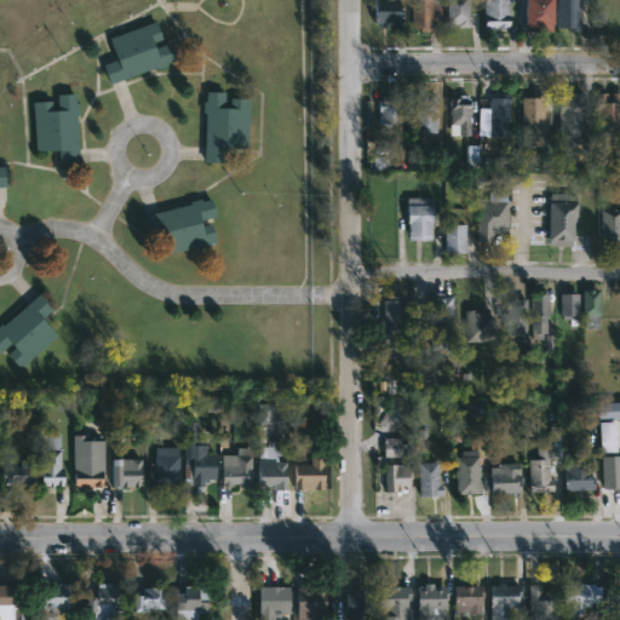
[(397,0),(397,24),(388,24),(388,28),(379,28),(379,24),(372,24),(372,0),(397,0)]
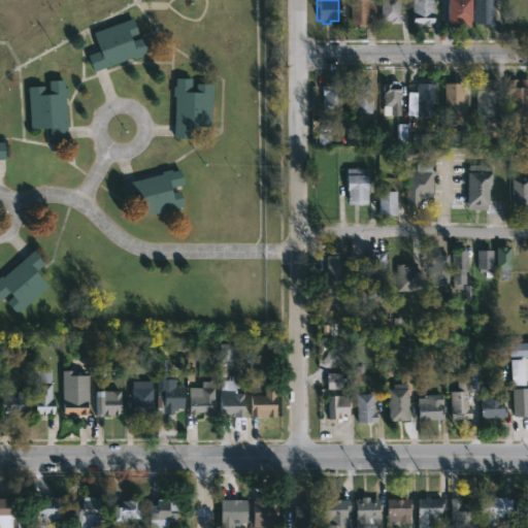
[(368,0),(368,25),(350,24),(351,0),(368,0)]
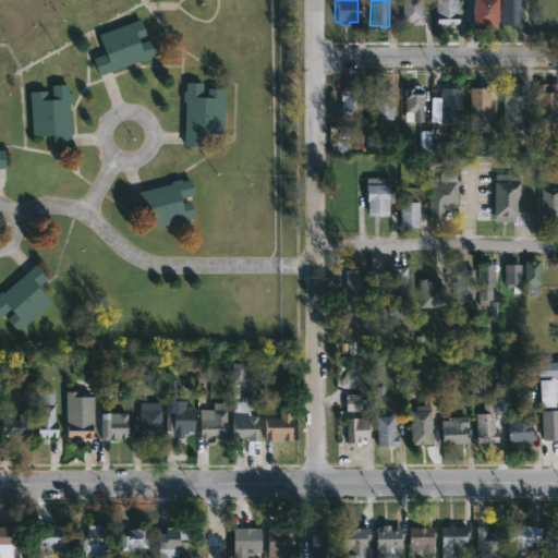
[(421,0),(421,25),(411,25),(411,23),(400,22),(400,0),(421,0)]
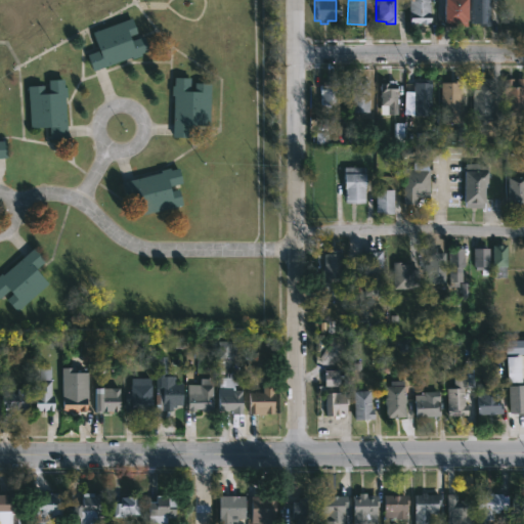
[(420,24),(408,24),(407,0),(429,0),(429,24),(420,24)]
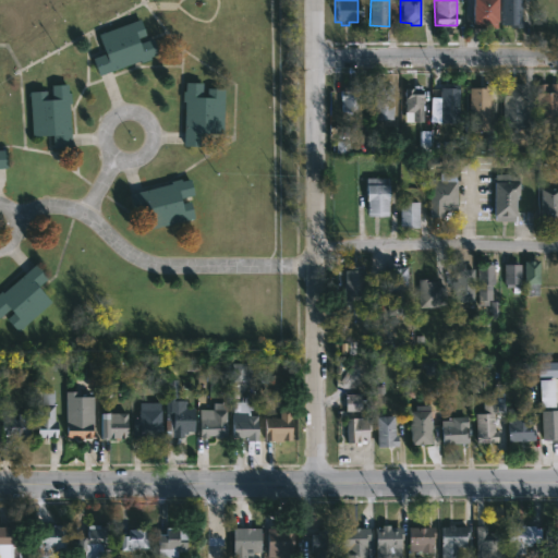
[(498,0),(498,28),(475,28),(475,24),(473,24),(473,0),(498,0)]
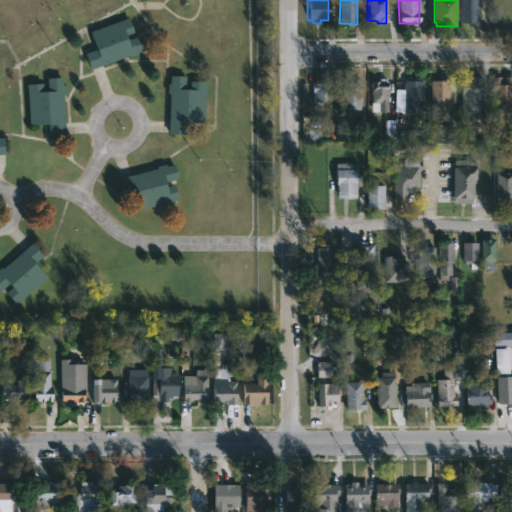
[(479,0),(478,27),(457,26),(458,0),(479,0)]
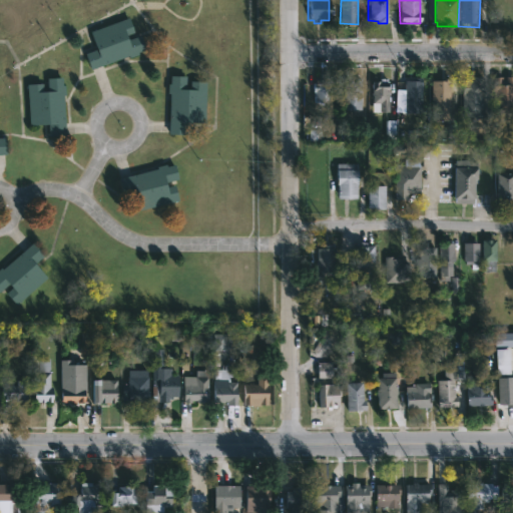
[(125,36),(126,40),(138,35),(144,50),(137,53),(138,54),(128,58),(128,55),(90,69),(84,53),(96,49),(89,32),(128,17),(133,33),(125,36)]
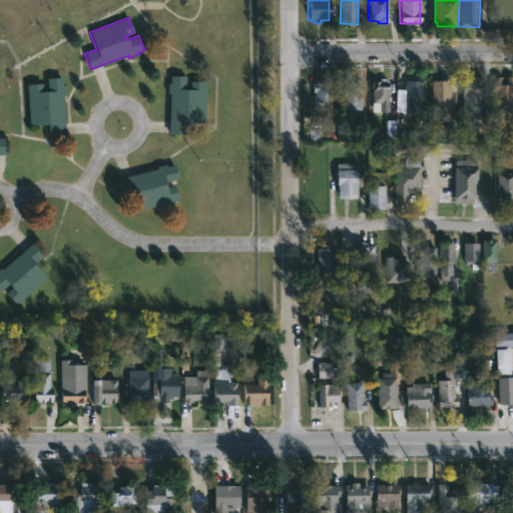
[(185,75),(185,86),(189,86),(190,80),(206,81),(204,122),(186,121),(185,134),(168,133),(170,93),(167,93),(167,82),(169,83),(170,74),(185,75)]
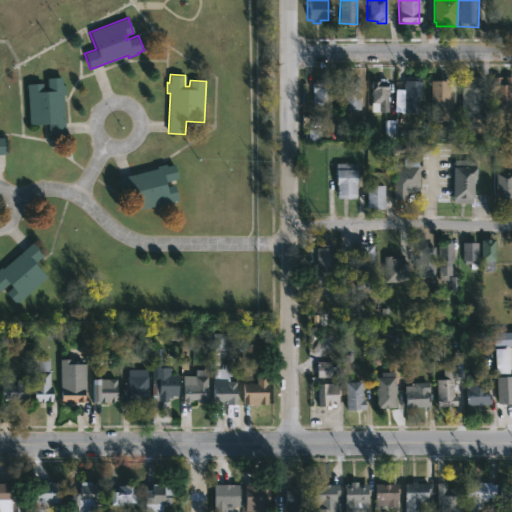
[(482,78),(481,117),(461,116),(462,79),(473,79),(473,75),(482,75),(482,78)]
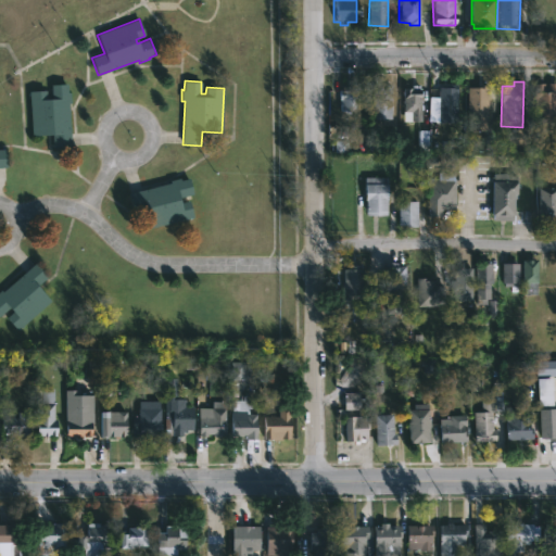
[(555,81),(555,122),(535,123),(533,86),(535,86),(535,83),(545,81),(545,86),(548,86),(548,81),(555,81)]
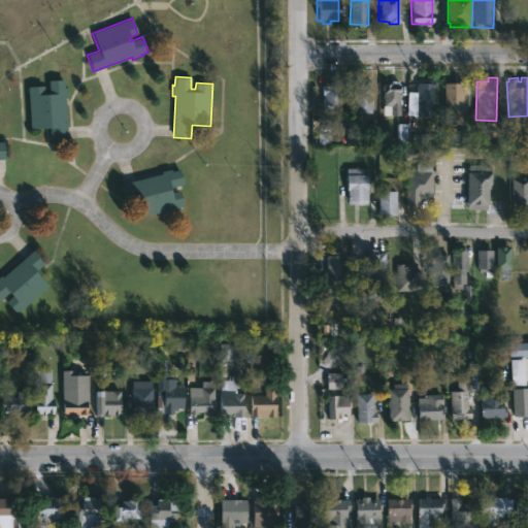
[(372,78),(371,112),(353,111),(354,81),(362,81),(362,78),(372,78)]
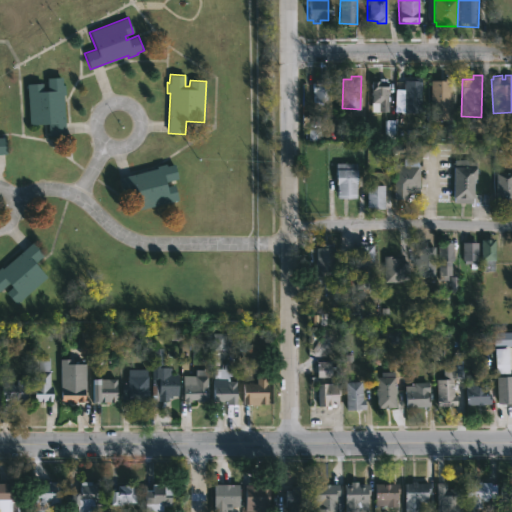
[(61,77),(62,85),(64,85),(65,95),(62,95),(65,136),(48,137),(47,124),(29,125),(26,84),(42,83),(42,89),(47,88),(46,79),(61,77)]
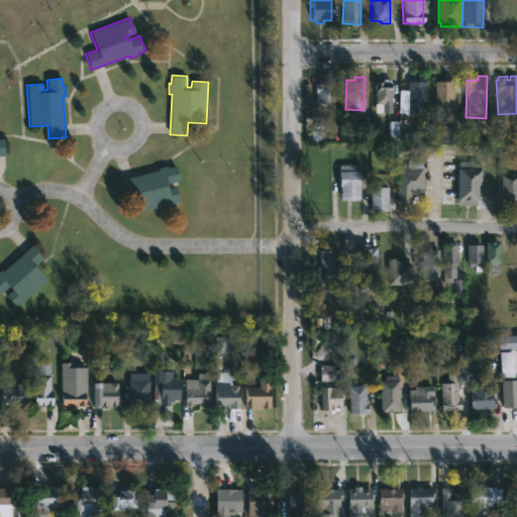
[(391,78),(392,112),(384,112),(384,103),(376,103),(376,82),(384,82),(384,78),(391,78)]
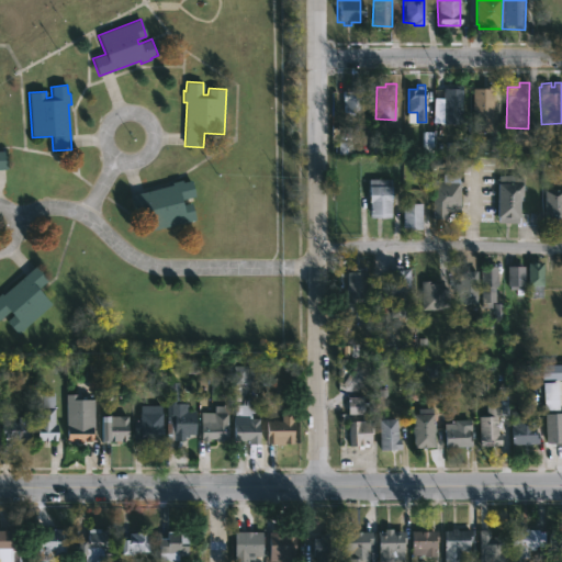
[(503,85),(503,98),(494,98),(493,119),(485,119),(485,123),(480,123),(480,120),(473,119),(474,87),(485,87),(485,85),(503,85)]
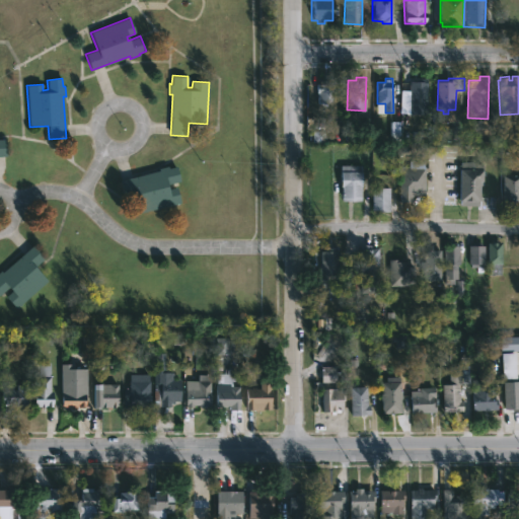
[(414,115),(410,115),(411,81),(417,82),(417,79),(428,79),(428,115),(414,115)]
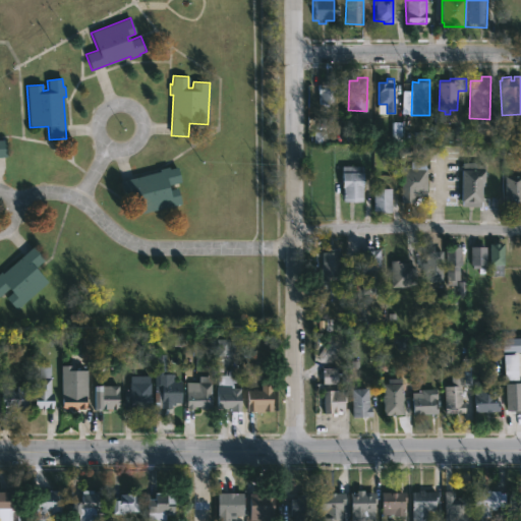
[(337,81),(336,104),(320,103),(319,83),(331,83),(331,81),(337,81)]
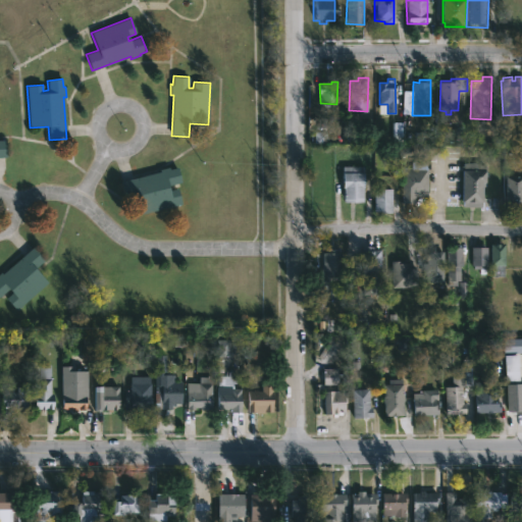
[(392,141),(401,142),(402,122),(392,122),(392,141)]
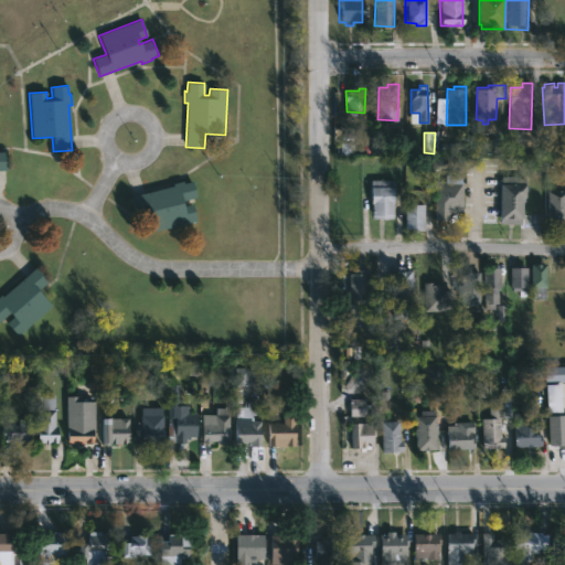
[(340,156),(352,156),(352,144),(340,144),(340,156)]
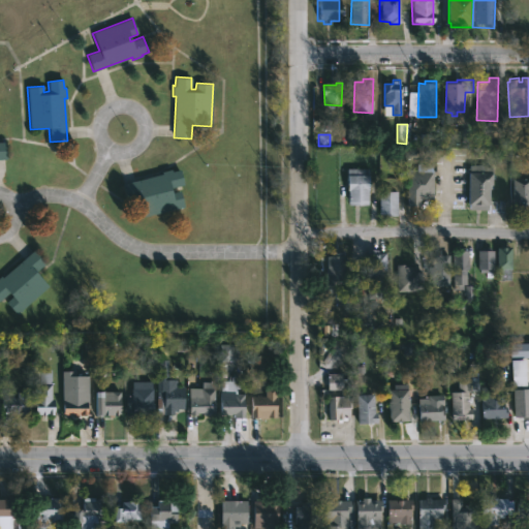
[(492,166),(492,184),(490,184),(488,210),(469,209),(469,204),(468,204),(470,164),(492,166)]
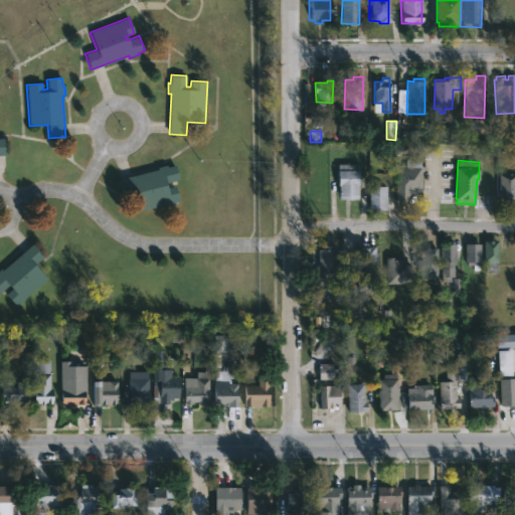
[(358,185),(358,199),(339,199),(338,163),(358,163),(358,185)]
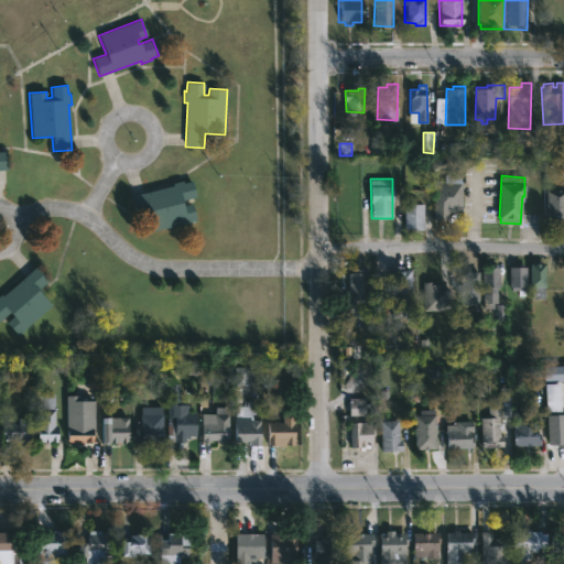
[(192,180),(195,196),(181,199),(183,205),(191,203),(195,220),(152,231),(147,210),(134,214),(129,195),(172,184),(172,182),(183,180),(183,182),(192,180)]
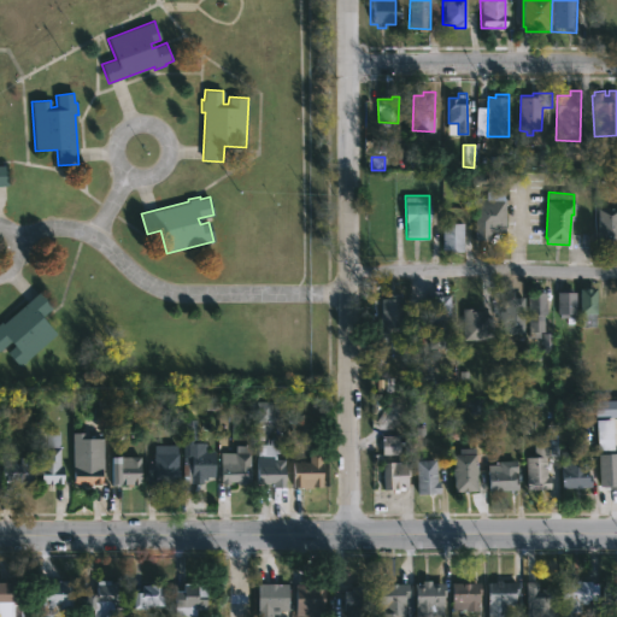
[(476,241),(474,241),(474,199),(504,199),(504,233),(489,233),(489,241),(476,241)]
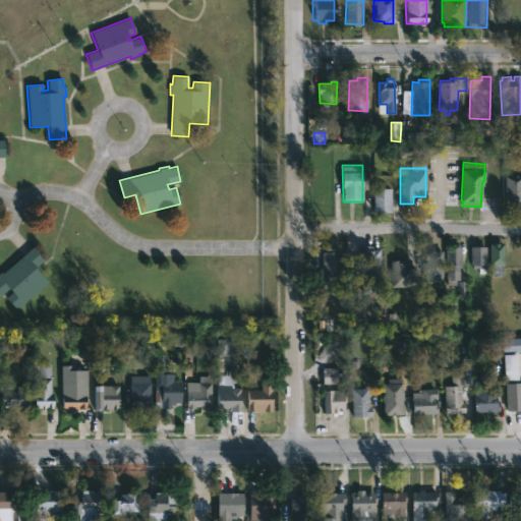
[(520,207),(505,207),(505,175),(520,174),(520,207)]
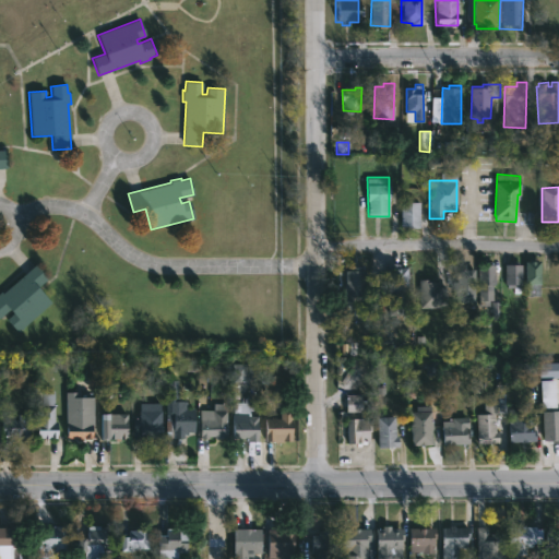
[(420,201),(420,227),(401,225),(402,201),(420,201)]
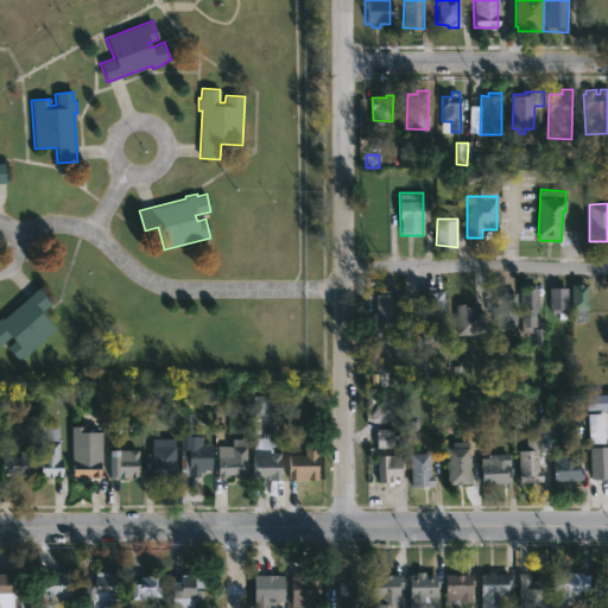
[(564,283),(564,286),(569,286),(568,309),(562,309),(562,314),(553,314),(553,308),(550,308),(550,286),(553,286),(553,283),(564,283)]
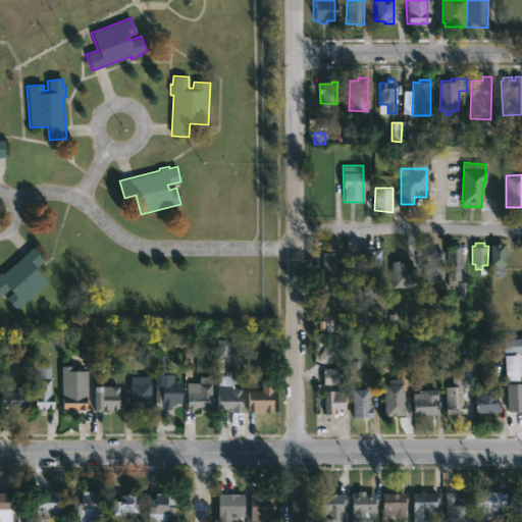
[(505,274),(490,273),(490,243),(505,243),(505,274)]
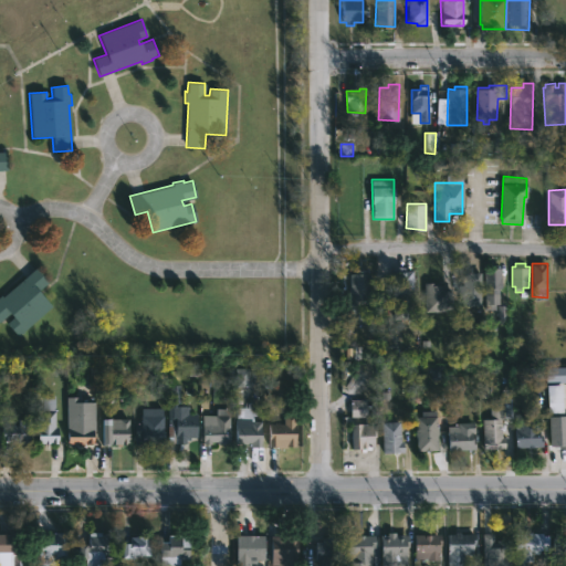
[(484,303),(484,264),(500,264),(500,303),(484,303)]
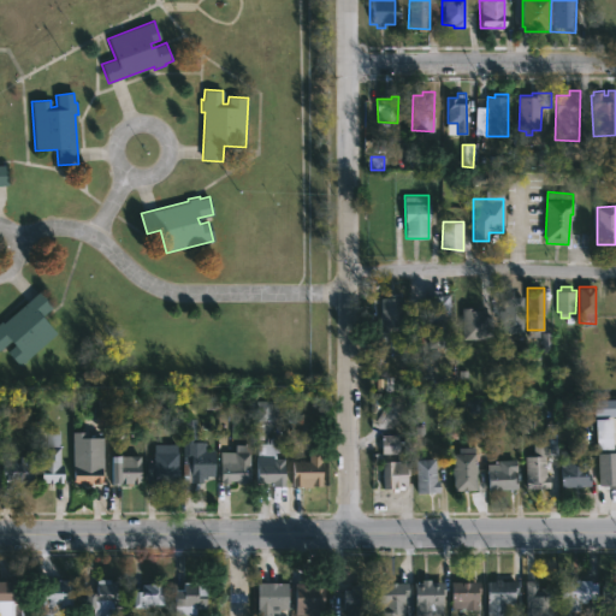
[(45,320),(55,333),(19,366),(7,351),(13,345),(10,341),(0,350),(0,320),(1,320),(3,323),(40,290),(53,306),(41,317),(45,320)]
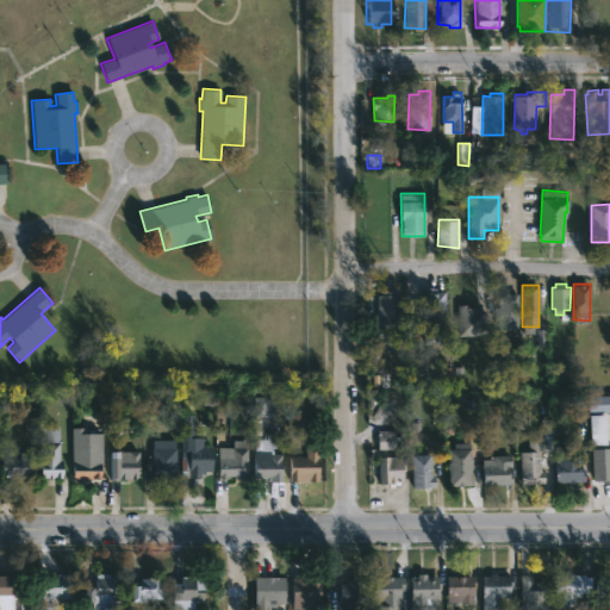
[(436,287),(436,291),(446,291),(446,311),(443,311),(444,322),(424,322),(423,287),(436,287)]
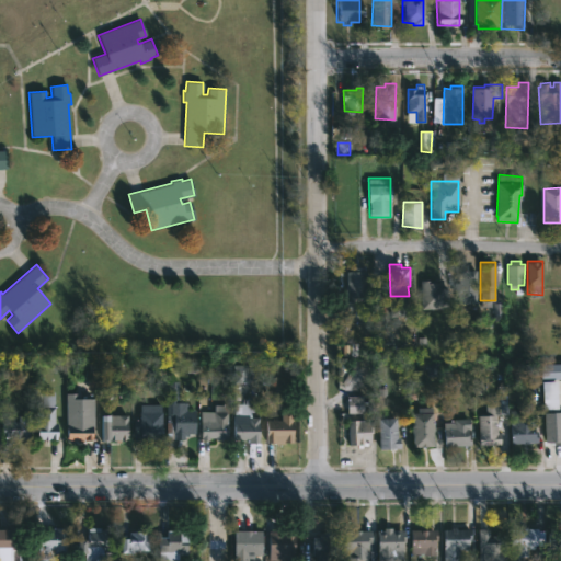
[(366,273),(365,299),(354,299),(354,302),(345,302),(345,273),(348,273),(348,267),(363,267),(362,273),(366,273)]
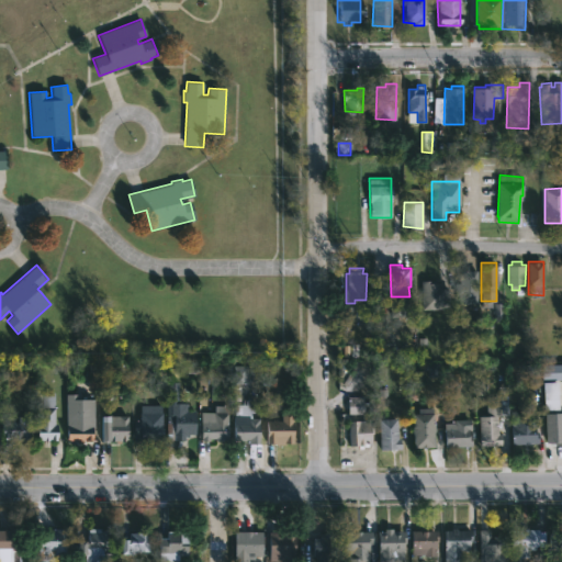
[(479,270),(478,303),(460,303),(460,299),(456,299),(456,281),(460,281),(460,270),(479,270)]
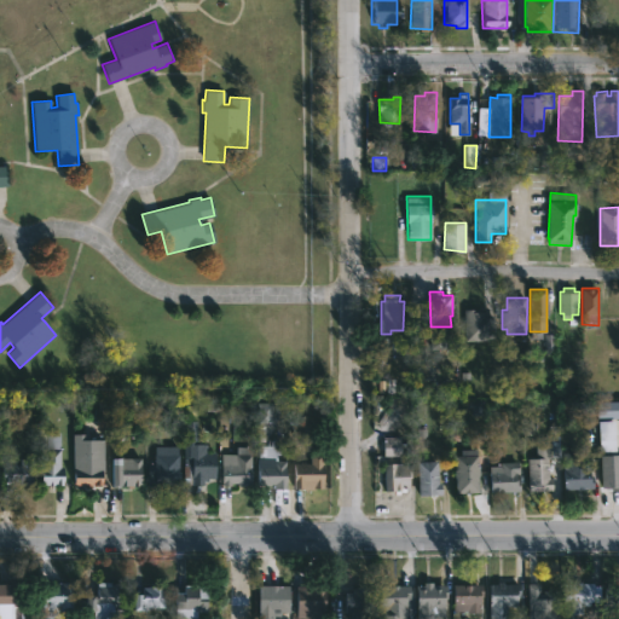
[(480,308),(480,312),(487,312),(487,316),(495,316),(496,340),(466,341),(464,308),(480,308)]
